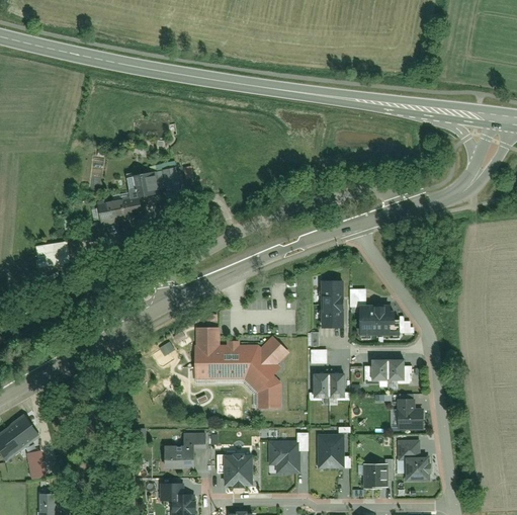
[(176,164),(126,173),(131,194),(180,185),(176,164)]
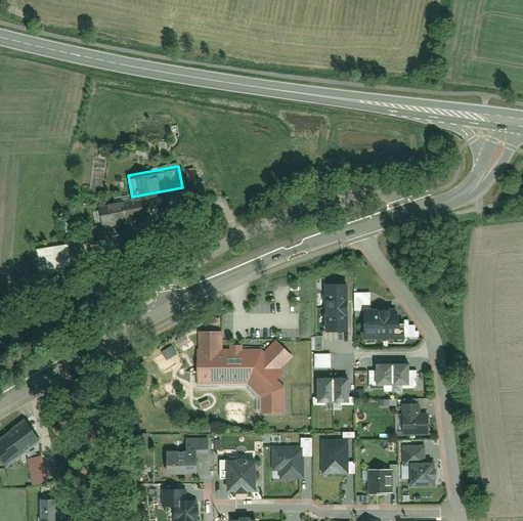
[(163,192),(165,207),(177,206),(176,191),(163,192)]
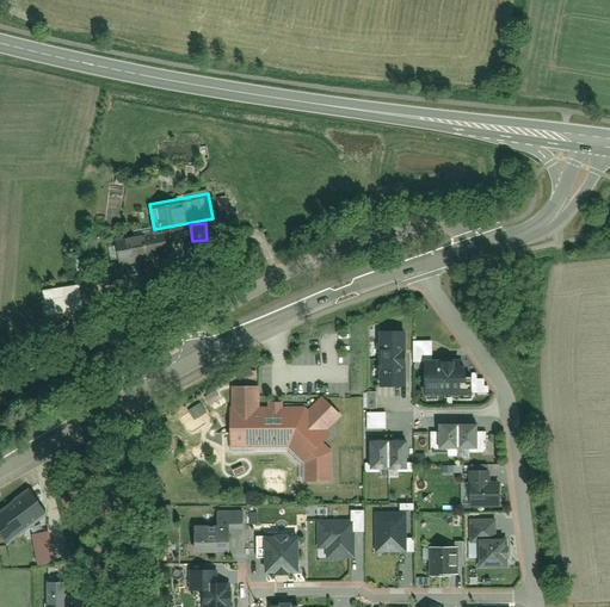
[(114,242),(118,264),(168,253),(164,233),(114,242)]
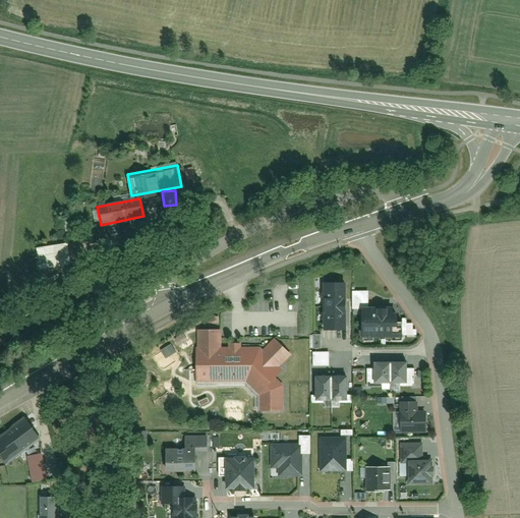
[(35,241),(39,269),(69,265),(65,237),(35,241)]
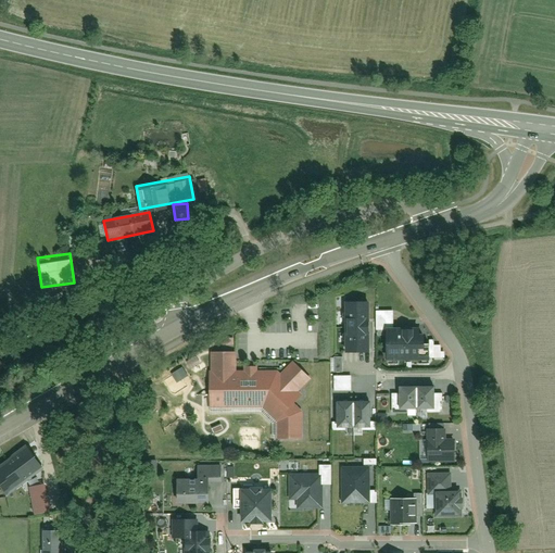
[(368,300),(345,300),(347,350),(368,350),(368,300)]
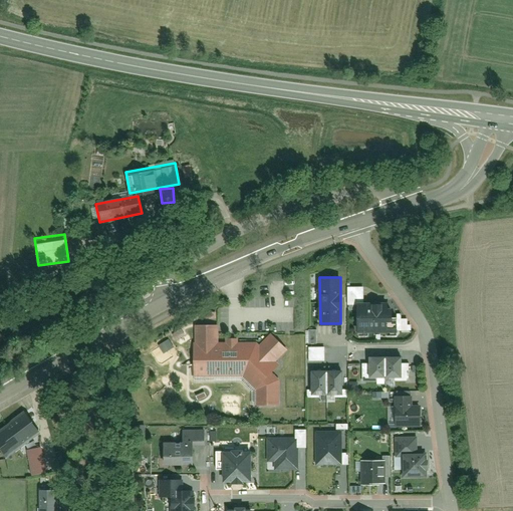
[(395,303),(357,303),(358,330),(395,329),(395,303)]
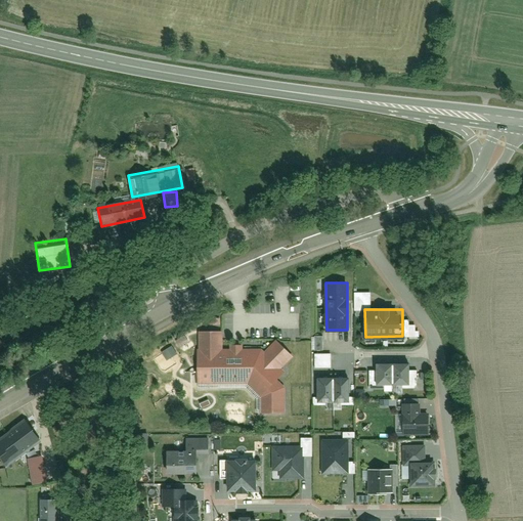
[(197,348),(197,388),(246,387),(256,399),(256,414),(286,414),(285,388),(278,379),(284,372),(281,368),(293,356),(276,339),(265,348),(243,348),(243,344),(229,344),(229,347),(222,347),(222,331),(198,330),(198,348),(197,348)]
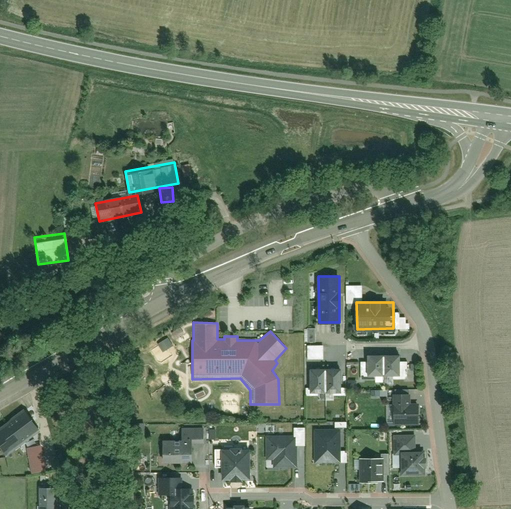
[(383,356),(366,356),(366,377),(384,377),(383,356)]
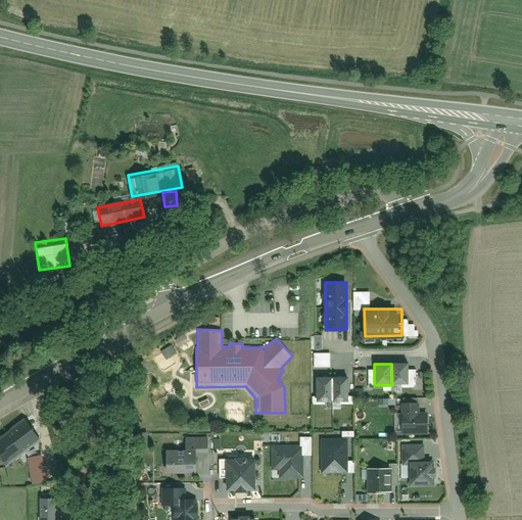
[(391,364),(392,385),(409,385),(409,364),(391,364)]
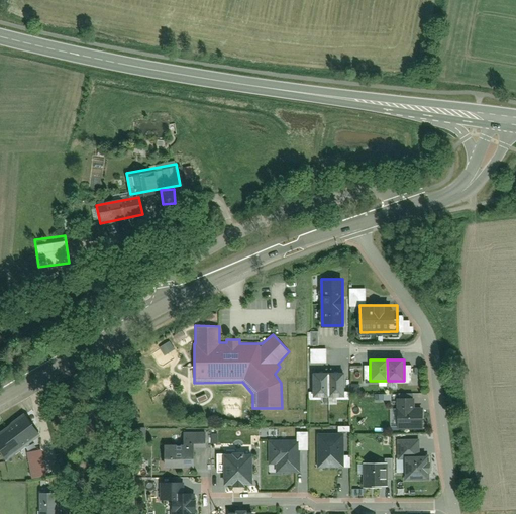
[(327,372),(314,373),(315,395),(328,394),(327,372)]
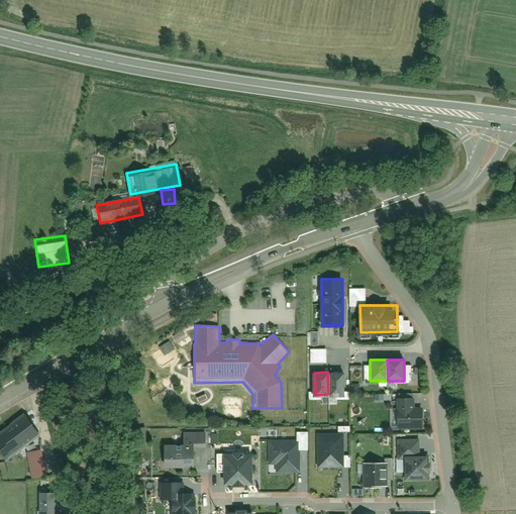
[(327,372),(328,394),(341,394),(340,372),(327,372)]
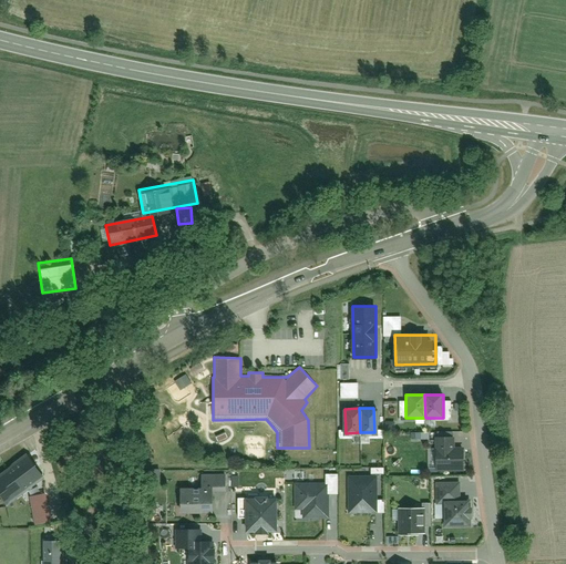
[(454,437),(435,437),(436,472),(463,471),(462,449),(454,449),(454,437)]
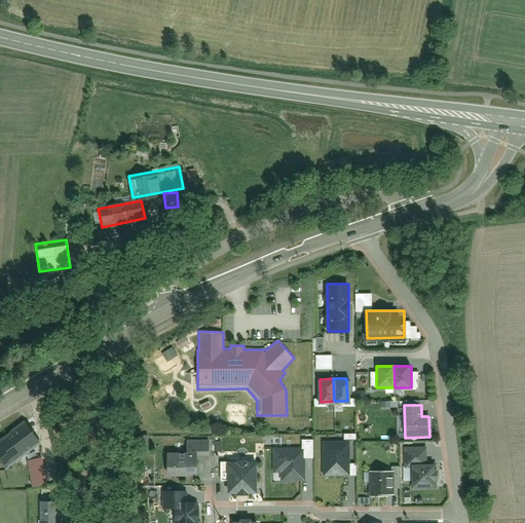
[(25,418),(0,435),(0,462),(4,469),(42,442),(25,418)]
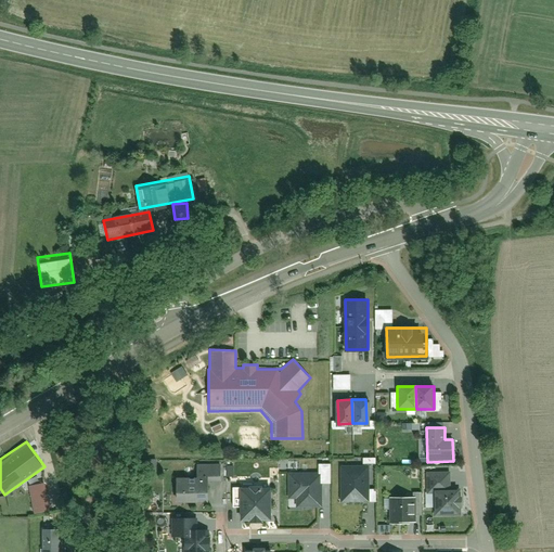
[(221,464),(195,465),(196,478),(222,477),(221,464)]
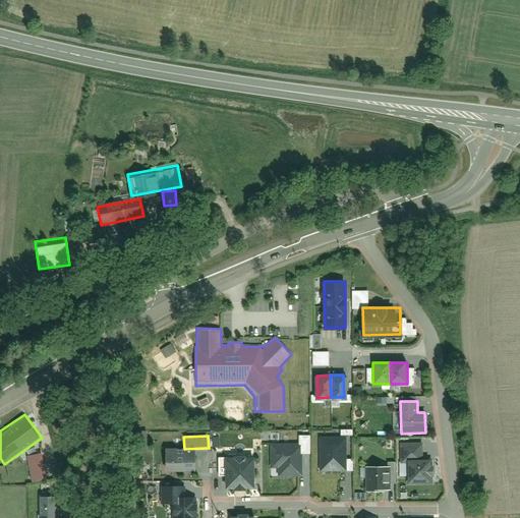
[(345,437),(322,437),(322,467),(345,467),(345,437)]
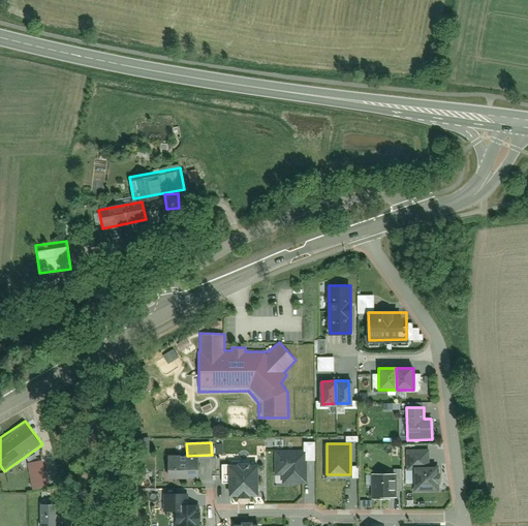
[(415,490),(439,490),(438,466),(430,467),(430,450),(407,451),(408,468),(414,468),(415,490)]
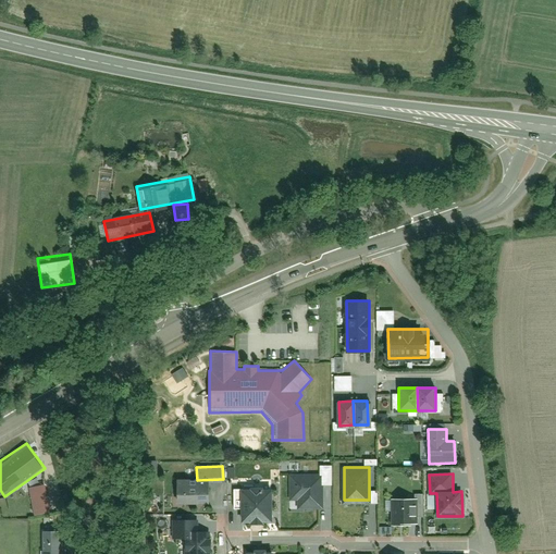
[(318,475),(289,475),(291,499),(297,500),(298,506),(323,506),(322,487),(318,487),(318,475)]
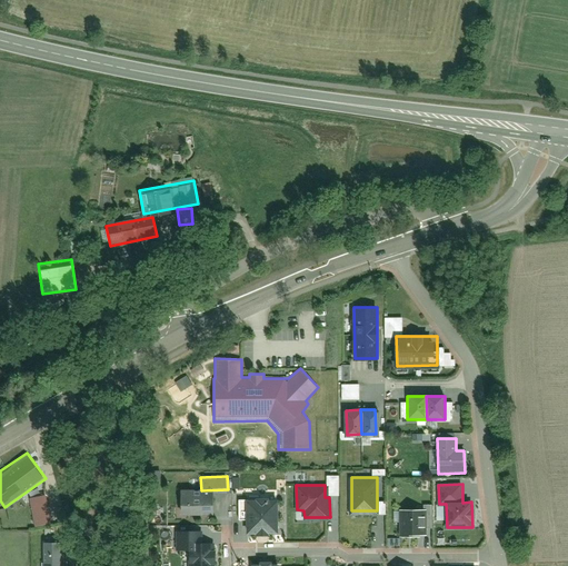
[(251,504),(246,504),(246,534),(276,533),(276,488),(251,489),(251,504)]
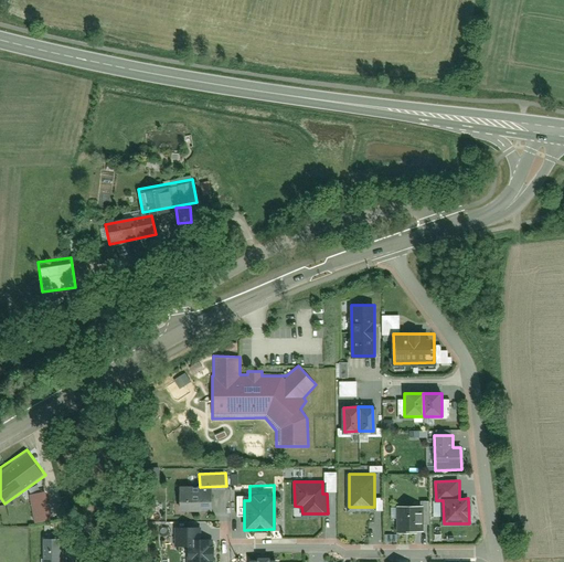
[(200,487),(180,487),(180,509),(213,508),(212,486),(200,487)]
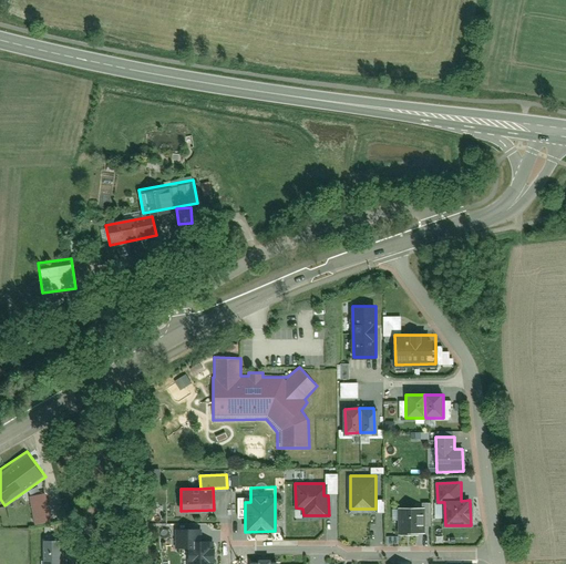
[(44,492),(31,495),(33,515),(40,514),(42,524),(50,522),(44,492)]
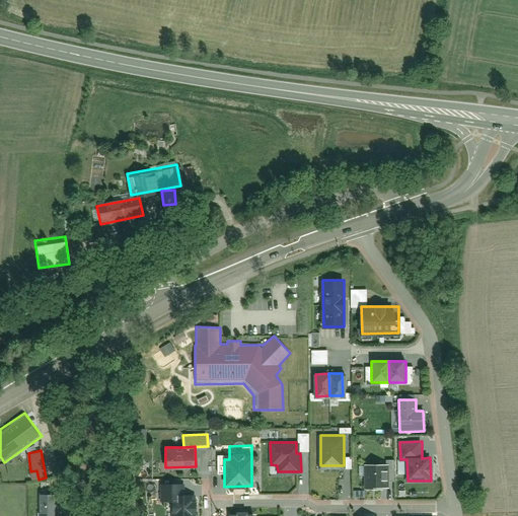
[(385,462),(363,462),(363,489),(378,489),(378,486),(386,485),(386,480),(385,462)]
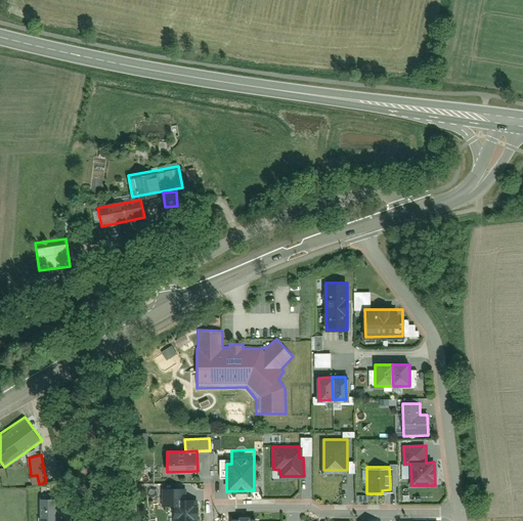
[(174,520),(198,520),(197,500),(185,498),(184,488),(163,488),(164,505),(174,505),(174,520)]
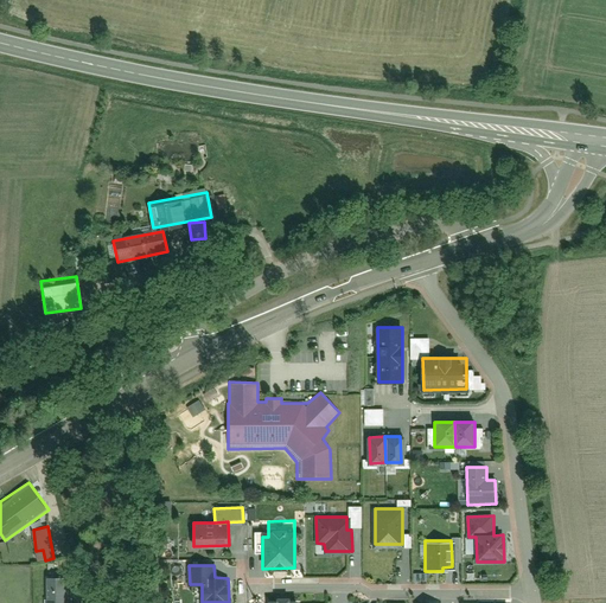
[(63,602),(63,577),(46,577),(46,602),(63,602)]
